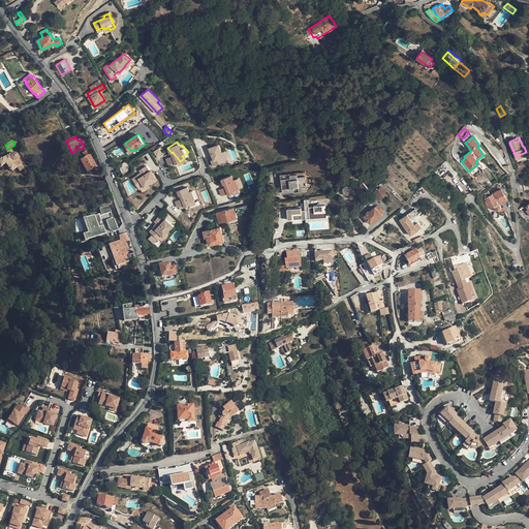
[(214,157),(208,159),(211,166),(217,163),(218,166),(229,162),(225,150),(223,151),(221,146),(210,150),(212,156),(213,155),(214,157)]
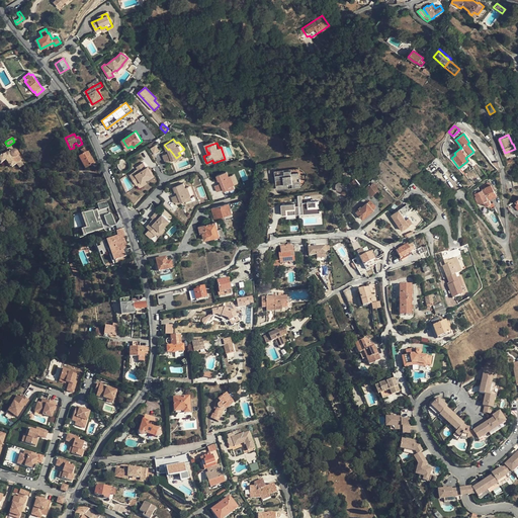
[(13,150),(11,146),(8,148),(10,151),(8,152),(0,157),(0,161),(1,163),(6,160),(10,166),(12,167),(16,164),(21,161),(18,155),(17,152),(16,151),(15,150),(13,150)]
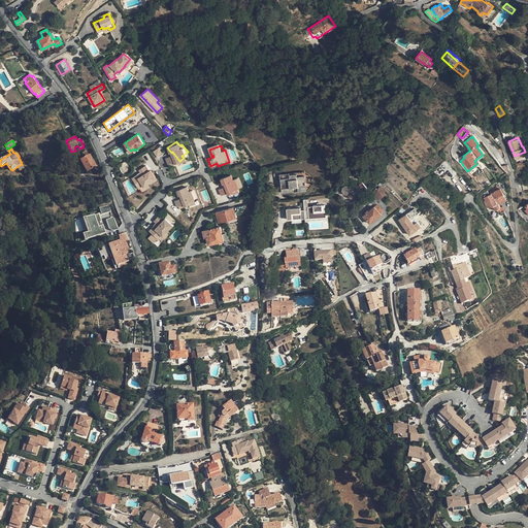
[(157,157),(162,154),(159,149),(153,152),(157,157)]
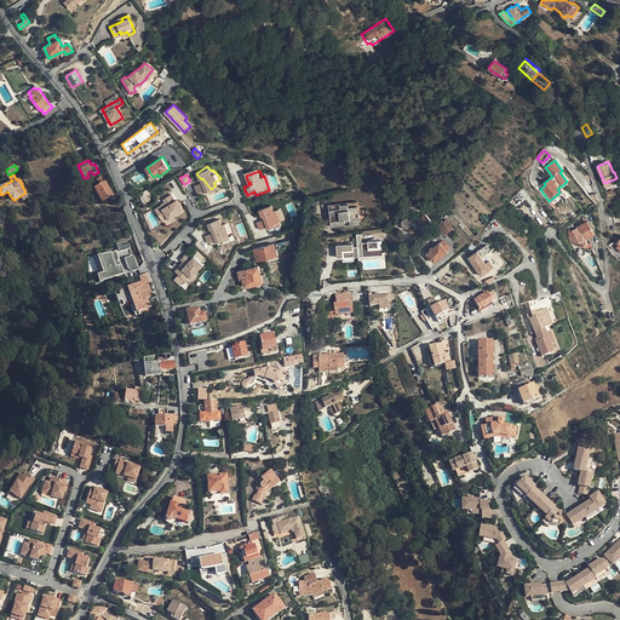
[(113,196),(105,183),(101,185),(95,189),(102,201),(113,196)]
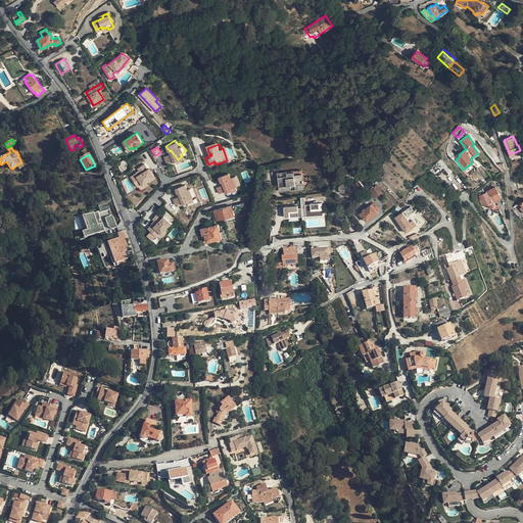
[(507,155),(511,167),(518,161),(517,159),(513,162),(511,158),(510,158),(509,155),(507,155)]
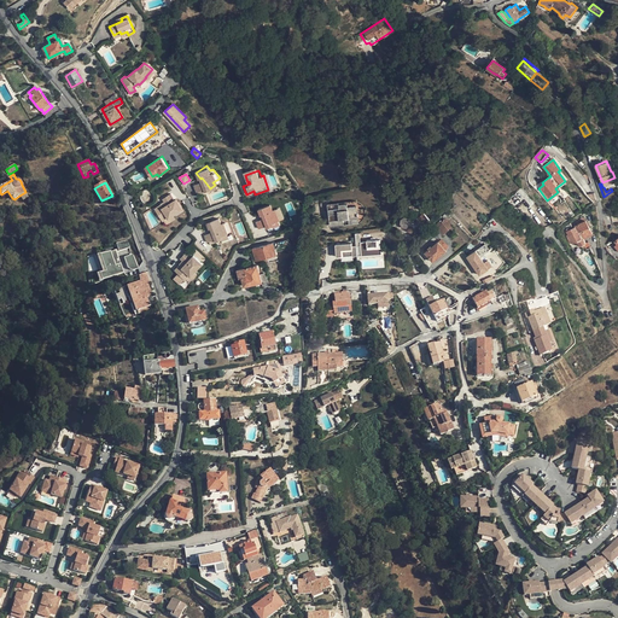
[(163,203),(153,209),(162,222),(164,221),(167,225),(175,219),(174,217),(184,211),(175,199),(174,200),(170,194),(162,199),(163,203)]
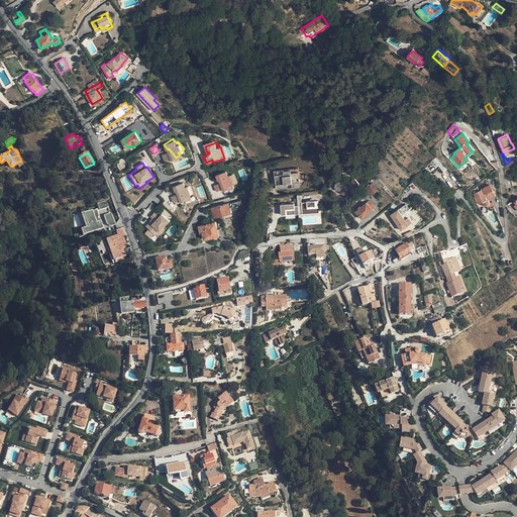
[(290,169),(290,170),(291,172),(298,172),(300,185),(300,186),(303,185),(304,183),(305,181),(306,176),(305,174),(304,172),(302,170),(301,169),(299,168),(296,168),(290,169)]
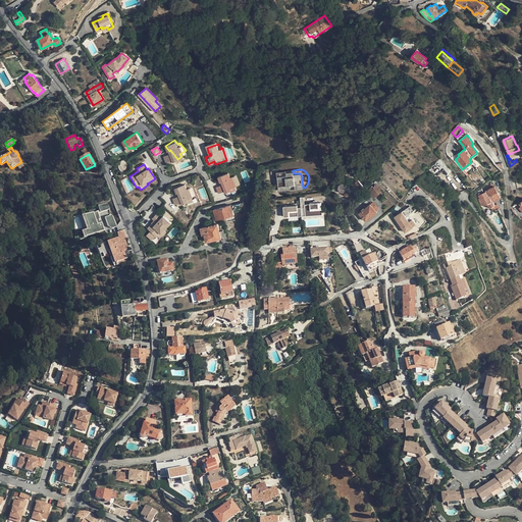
[(294,173),(293,171),(276,173),(278,190),(291,188),(296,186),(296,188),(303,187),(301,173),(294,173)]
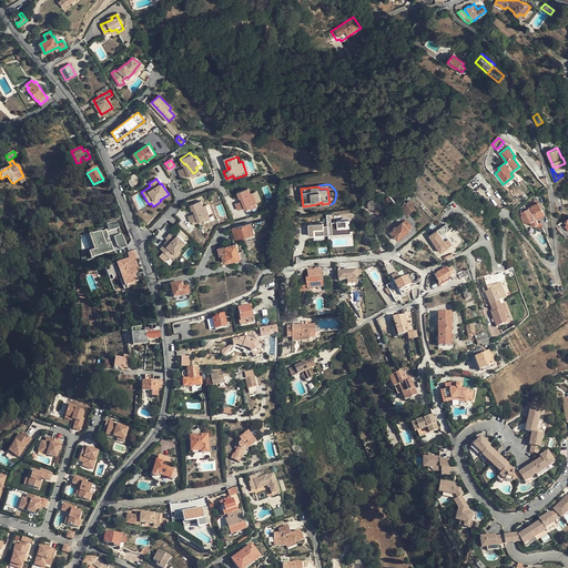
[(240,202),(234,204),(236,212),(244,209),(245,212),(257,208),(252,194),(250,195),(249,190),(235,194),(237,201),(240,200),(240,202)]
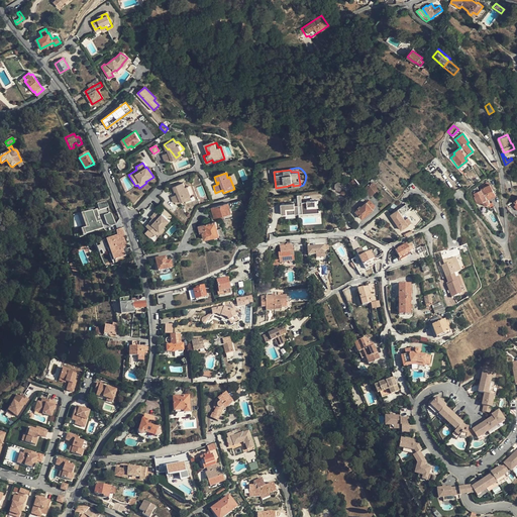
[(354,178),(350,181),(349,180),(348,181),(346,184),(344,185),(342,182),(338,181),(335,184),(335,187),(336,190),(340,191),(342,189),(344,189),(346,191),(349,189),(351,192),(360,185),(354,178)]
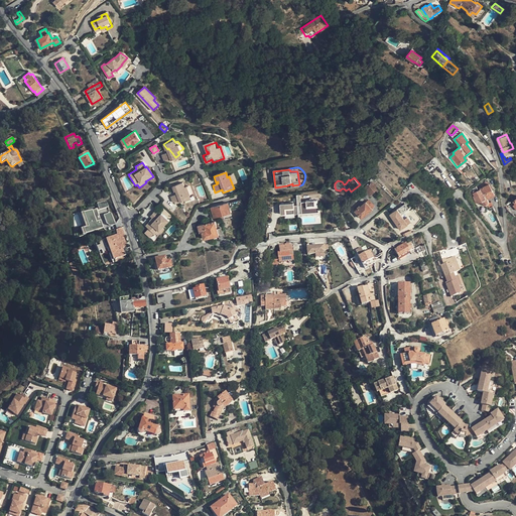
[(474,202),(476,202),(477,201),(480,203),(483,206),(488,203),(486,199),(495,195),(488,180),(479,185),(480,188),(472,194),(474,198),(472,199),(474,202)]
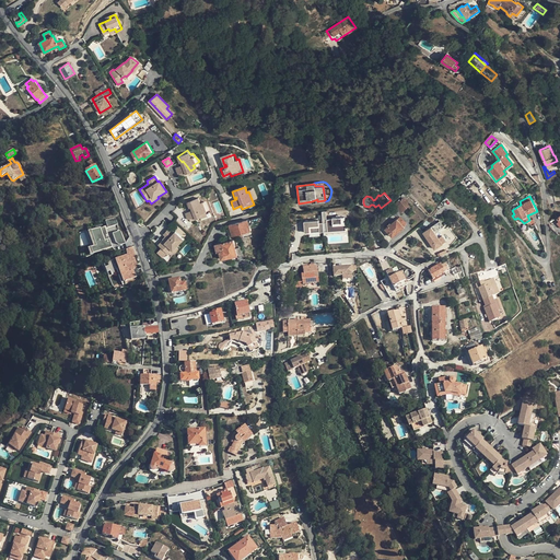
[(420,197),(415,202),(428,216),(433,210),(420,197)]
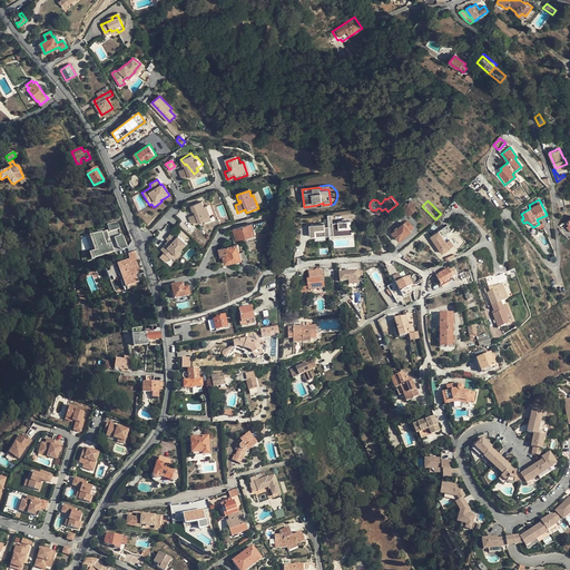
[(411,202),(406,205),(408,206),(409,205),(414,212),(418,208),(411,202)]
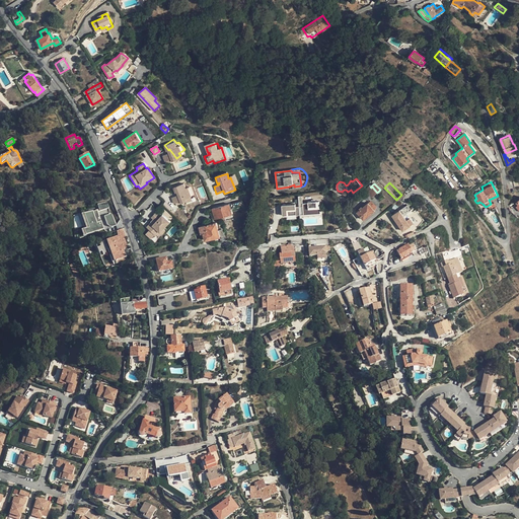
[(175,196),(170,198),(172,205),(179,203),(180,205),(192,201),(187,189),(186,190),(183,184),(171,189),(173,195),(175,195),(175,196)]
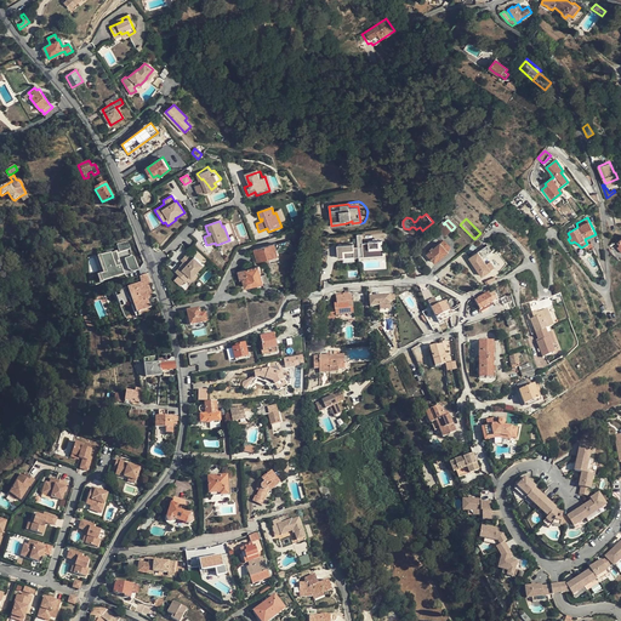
[(445,229),(448,233),(451,231),(445,223),(444,224),(440,228),(434,233),(439,239),(443,238),(446,234),(444,232),(445,229)]
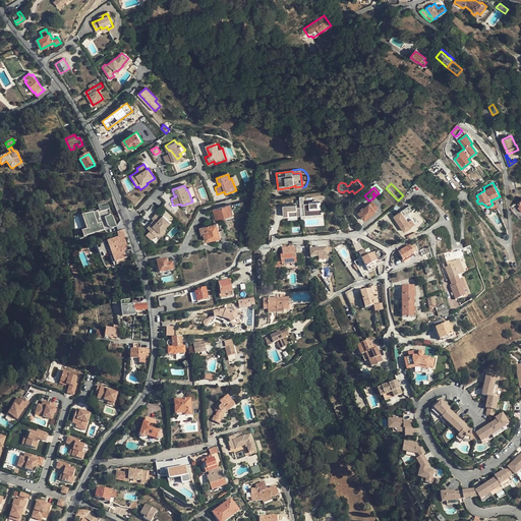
[(515,210),(518,207),(520,205),(518,203),(516,200),(511,205),(515,210)]
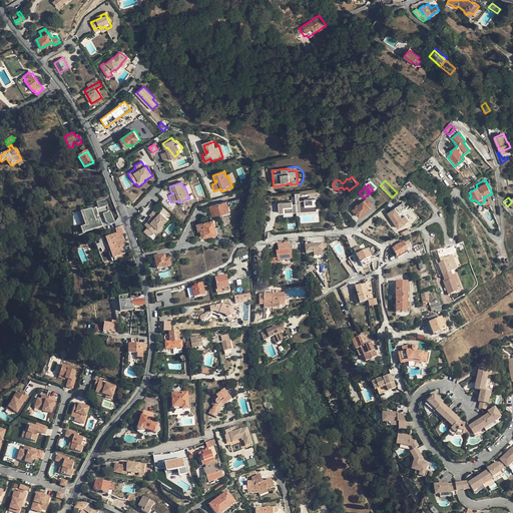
[(81,225),(82,231),(113,223),(107,198),(96,201),(97,205),(81,210),(85,224),(81,225)]
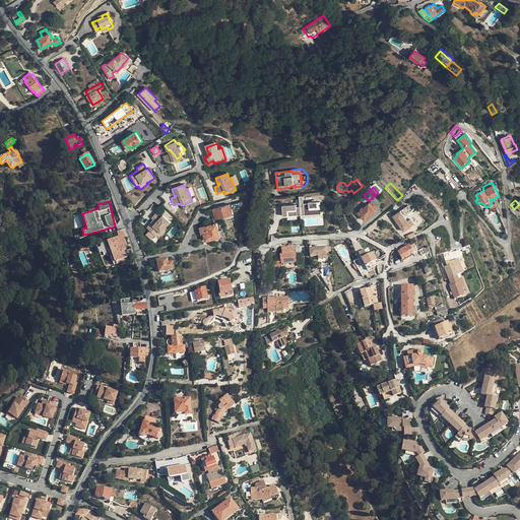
[(243,201),(232,204),(233,211),(245,208),(243,201)]
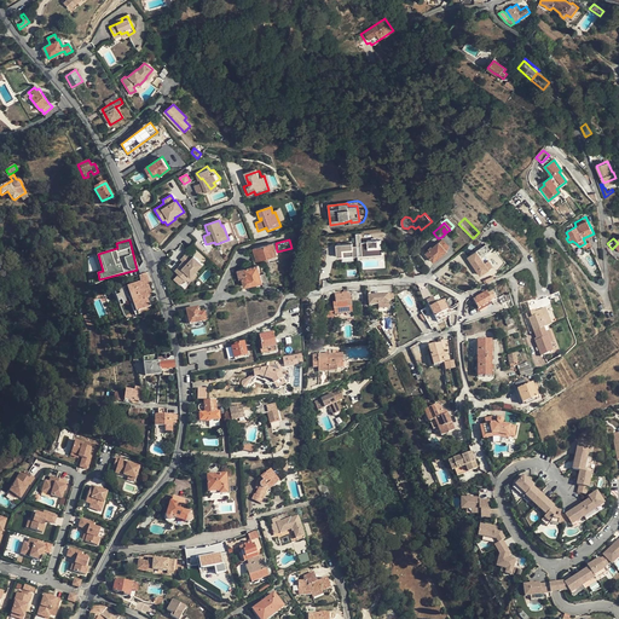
[(443,239),(439,242),(447,250),(450,247),(443,239)]
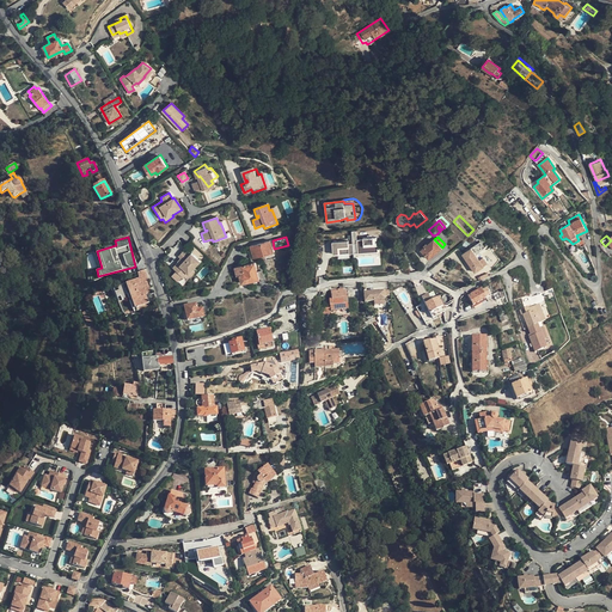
[(442,248),(434,239),(428,244),(426,246),(422,250),(429,258),(442,248)]
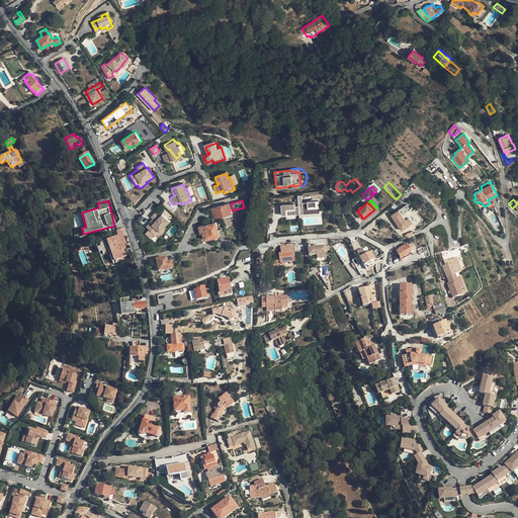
[(229,203),(211,208),(214,219),(232,213),(229,203)]
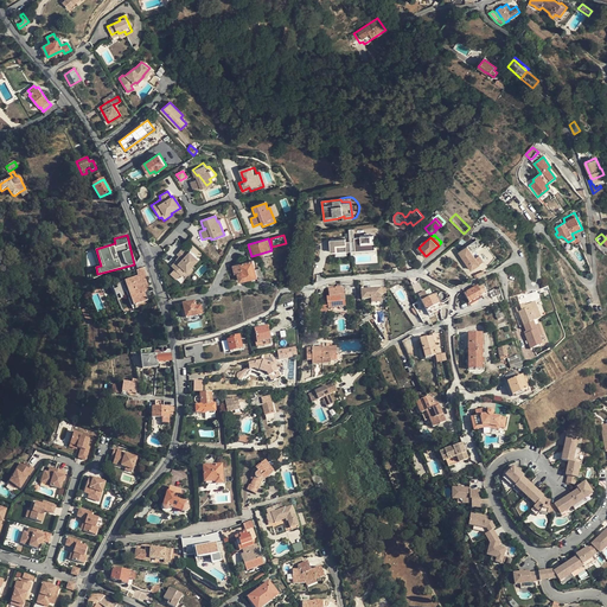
[(480,246),(475,240),(458,251),(471,269),(483,261),(478,255),(474,257),(471,253),(480,246)]
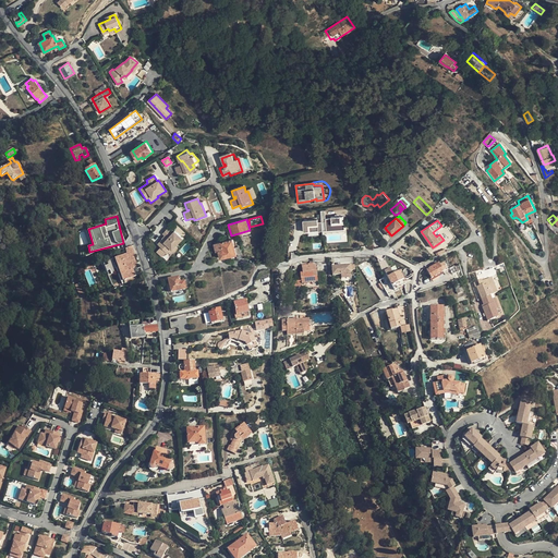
[(168,228),(162,233),(168,238),(165,241),(162,239),(158,243),(167,253),(168,252),(171,249),(172,249),(176,245),(182,238),(174,231),(172,232),(168,228)]
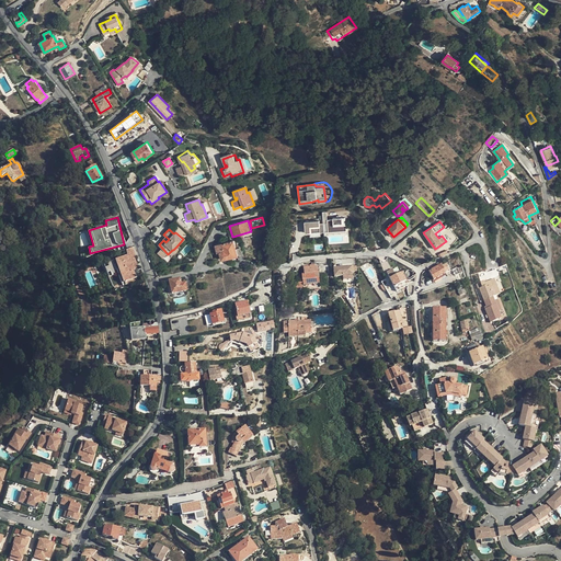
[(233,240),(216,245),(218,252),(219,251),(221,260),(241,254),(239,248),(236,249),(233,240)]
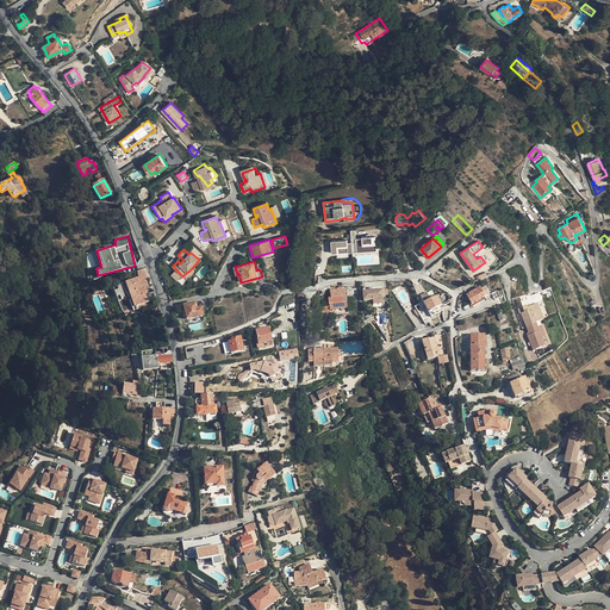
[(187,272),(184,275),(187,279),(194,271),(192,268),(188,272),(187,272)]
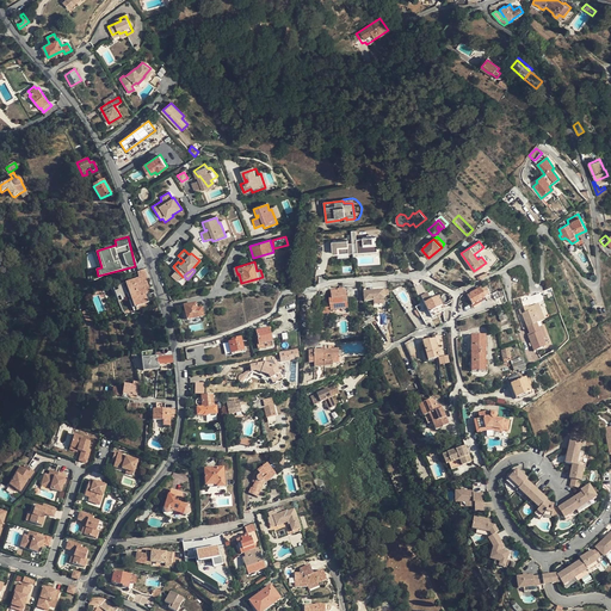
[(140,306),(143,304),(148,303),(146,294),(149,292),(147,285),(143,288),(142,283),(140,284),(137,272),(128,276),(130,282),(123,284),(125,291),(128,298),(130,298),(134,308),(135,308),(137,310),(141,309),(140,306)]
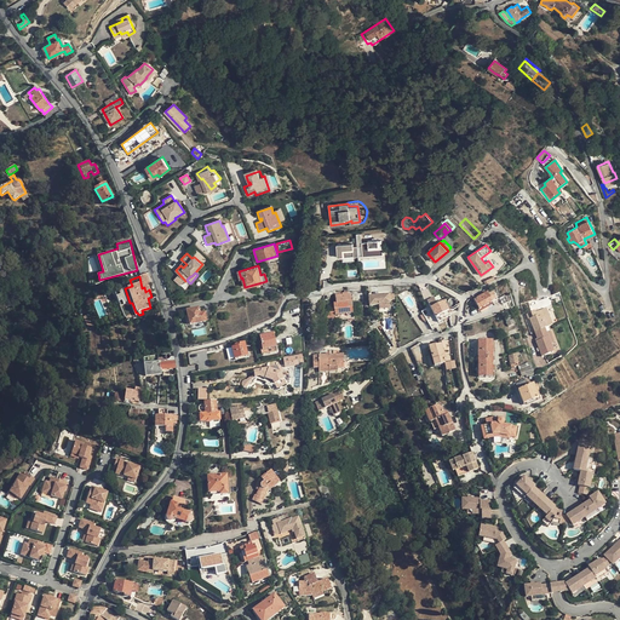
[(486,293),(481,297),(475,300),(480,310),(493,303),(487,293),(486,293)]
